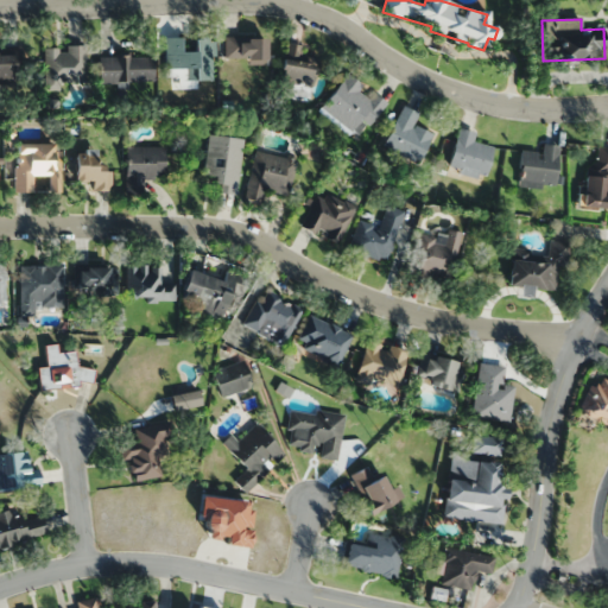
[(166,38),(165,88),(196,89),(196,80),(213,80),(214,39),(192,39),(191,51),(179,51),(181,39),(166,38)]
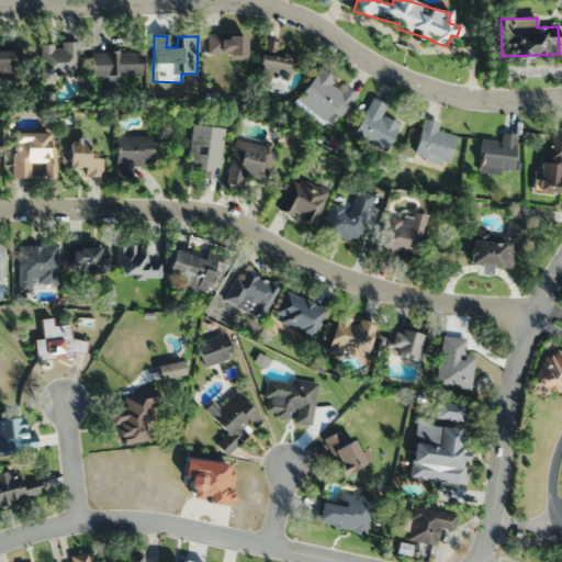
[(246,36),(208,36),(208,57),(246,57),(246,36)]
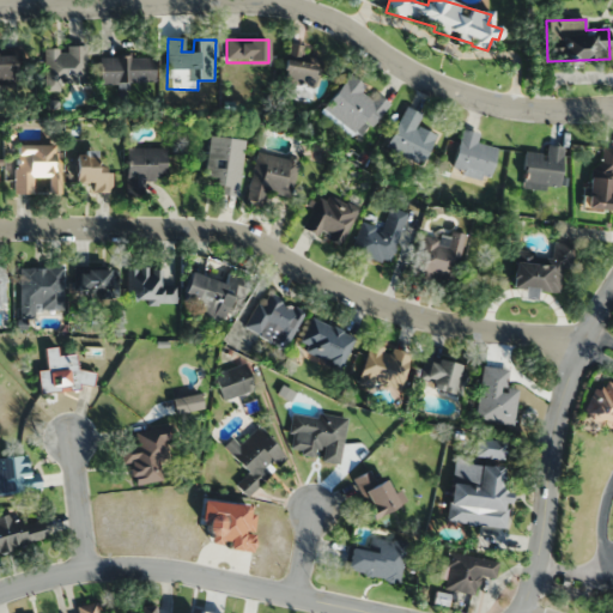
[(314,101),(319,64),(303,61),(305,47),(285,44),(280,83),(287,84),(285,97),(314,101)]
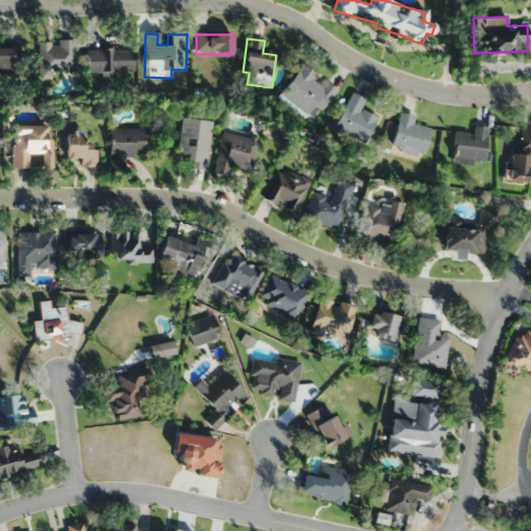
[(40,40),(39,73),(75,74),(75,42),(40,40)]
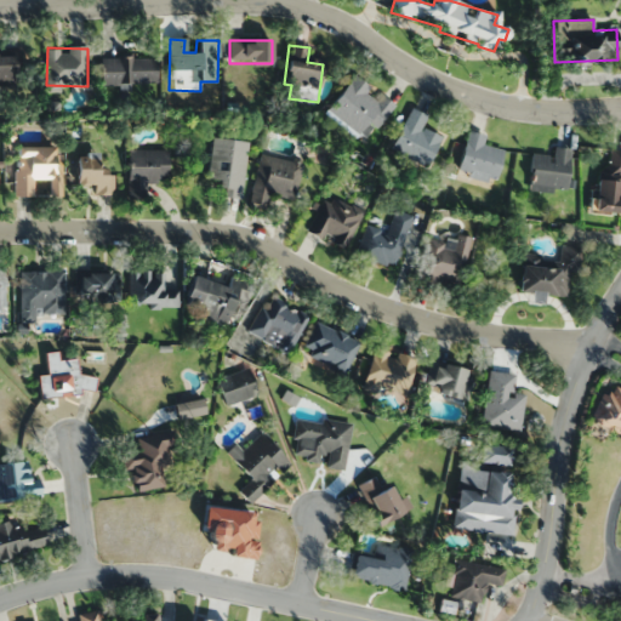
[(0,53),(0,81),(15,81),(15,55),(0,53)]
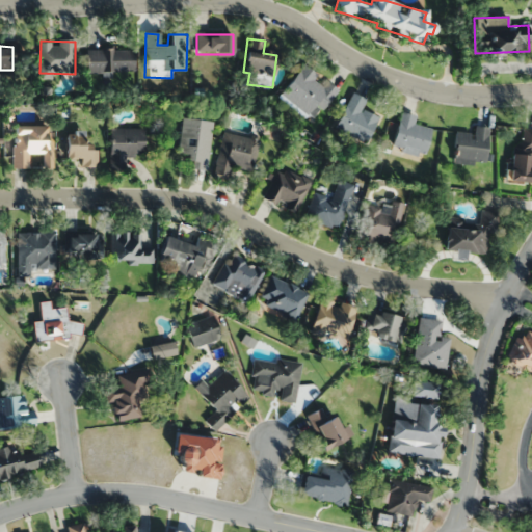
[(134,72),(134,48),(87,48),(87,72),(134,72)]
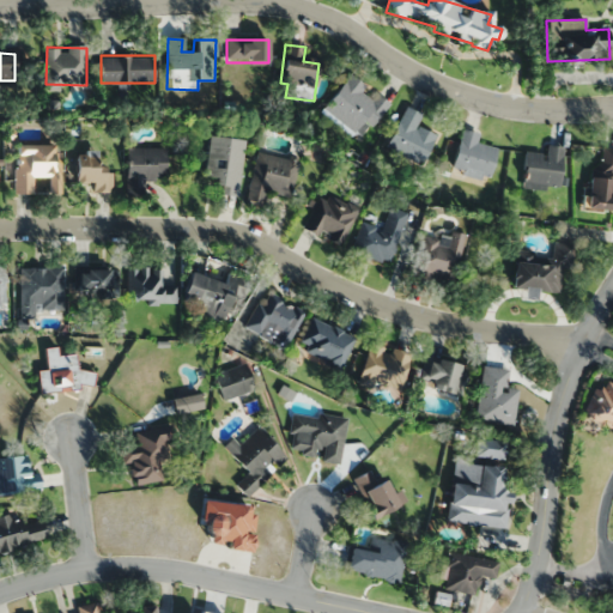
[(388,103),(347,74),(323,110),(363,139),(388,103)]
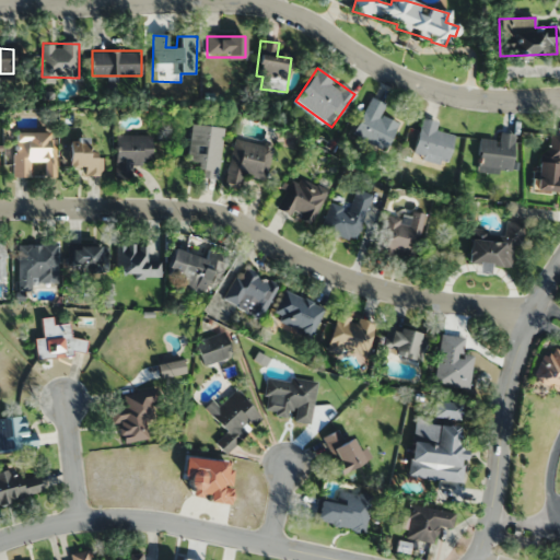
[(397,124),(381,116),(386,104),(370,97),(353,136),(386,150),(397,124)]
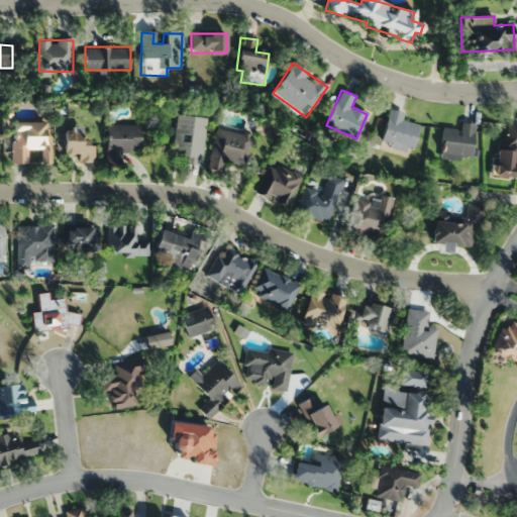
[(402,121),(404,113),(390,109),(381,143),(412,151),(419,125),(402,121)]
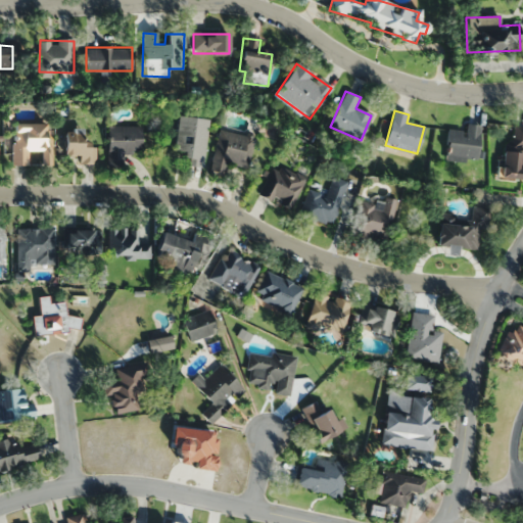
[(202,169),(209,121),(180,116),(174,155),(188,157),(186,165),(202,169)]
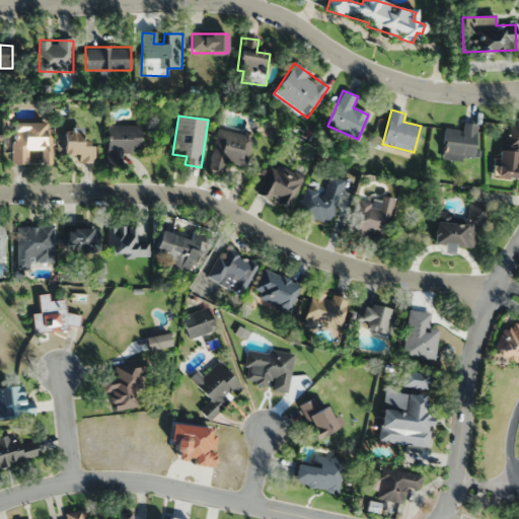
[(12,164),(27,164),(27,151),(42,152),(42,163),(51,163),(52,124),(12,124),(12,164)]
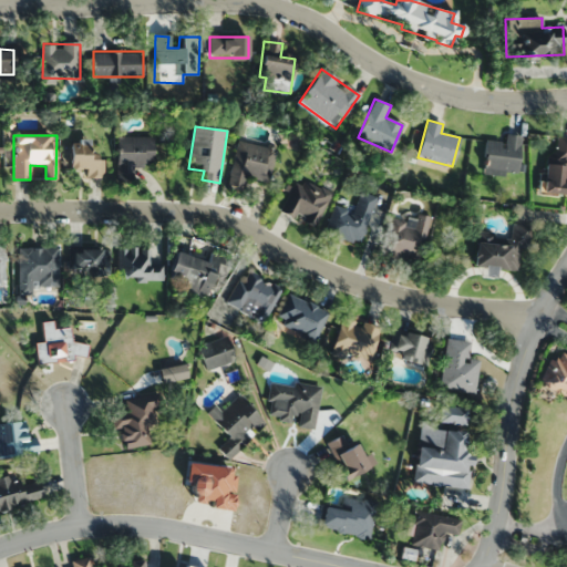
[(483,174),(518,176),(521,135),(505,135),(505,141),(485,141),(483,174)]
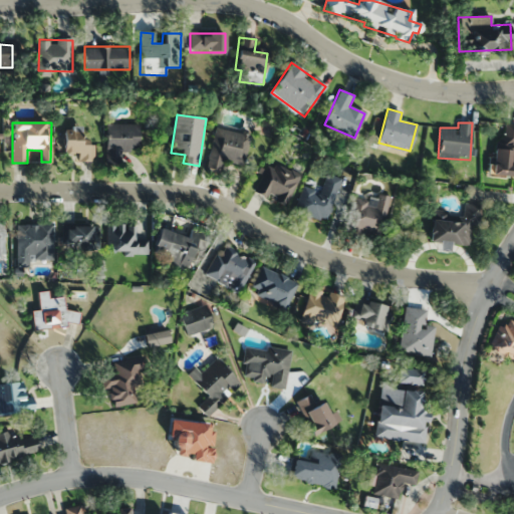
[(513,178),(513,123),(498,122),(493,177),(513,178)]
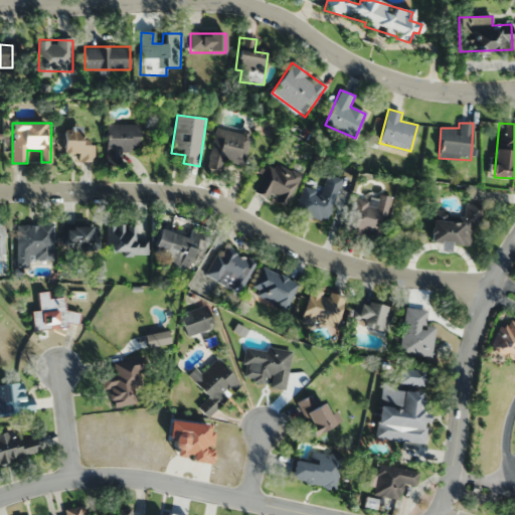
[(139,125),(106,125),(106,165),(124,165),(124,149),(139,149),(139,125)]
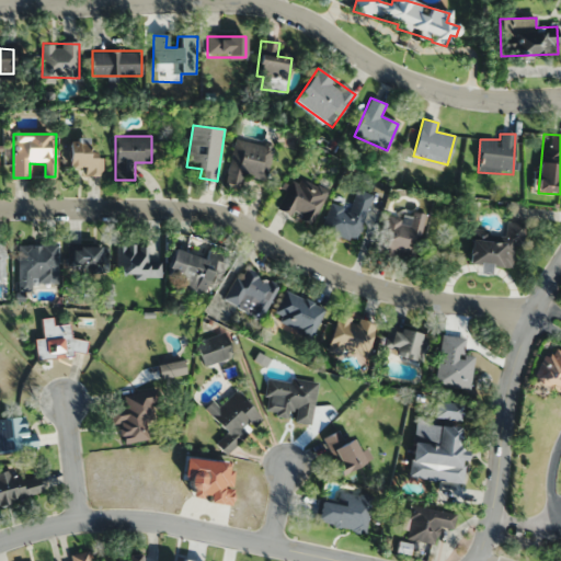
[(102,176),(102,156),(87,156),(87,138),(67,138),(68,168),(83,168),(83,176),(102,176)]
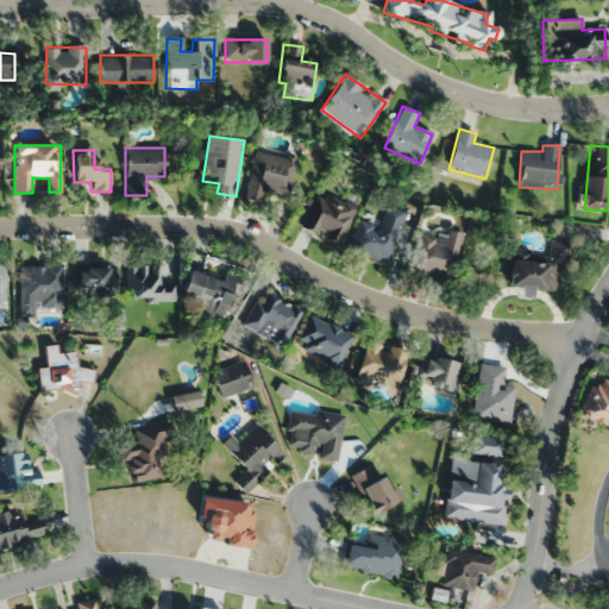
[(245,199),(262,202),(264,190),(289,196),(296,161),(256,151),(245,199)]
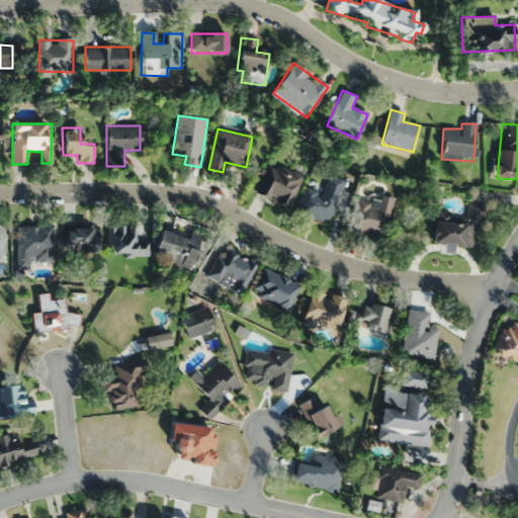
[(303,174),(271,165),(261,199),(292,208),(303,174)]
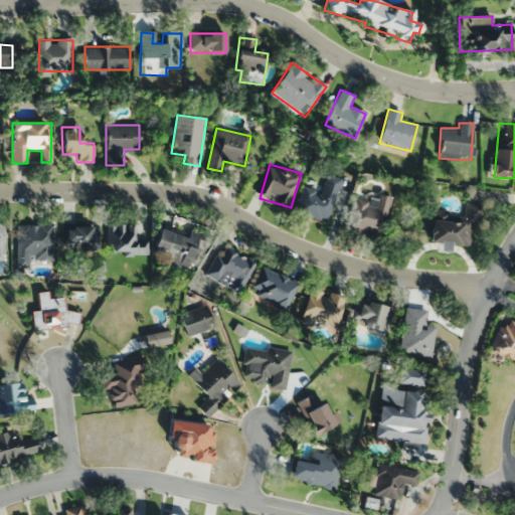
[(323,189),(304,183),(296,212),(329,222),(342,179),(327,174),(323,189)]
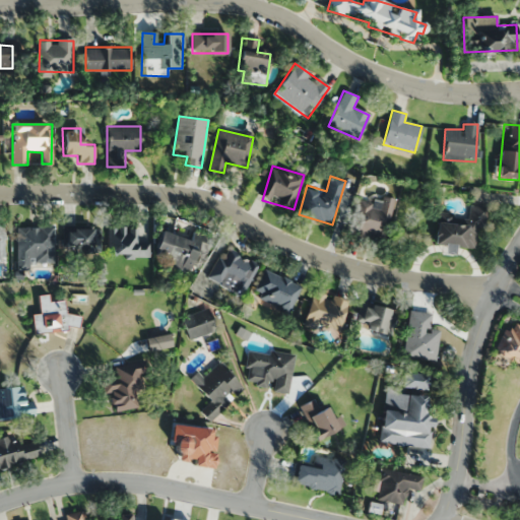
[(394,199),(383,197),(380,206),(360,201),(352,231),(386,238),(394,199)]
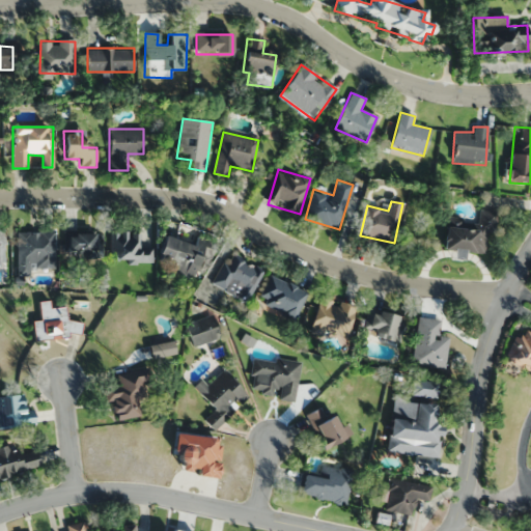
[(486,232),(495,233),(497,213),(479,211),(477,230),(445,227),(443,249),(484,254),(486,232)]
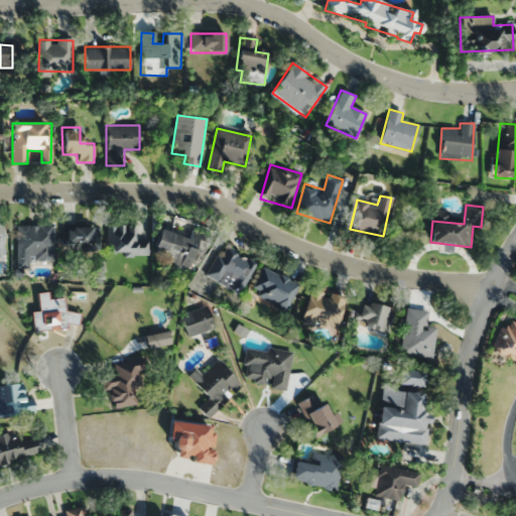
[(15,225),(15,268),(29,268),(29,260),(53,260),(53,225),(15,225)]
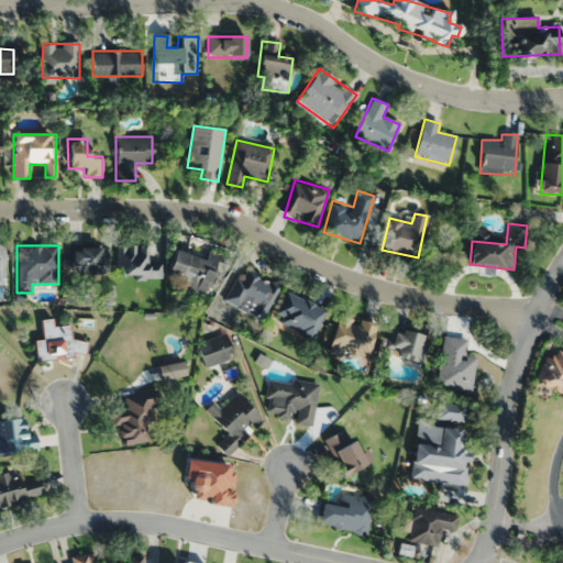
[(161,278),(162,260),(151,258),(151,246),(118,245),(117,277),(161,278)]
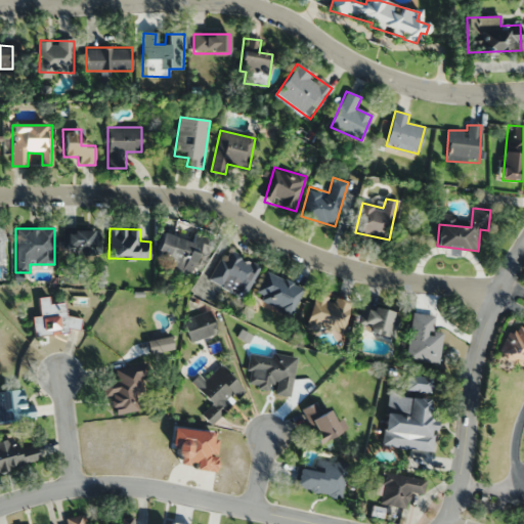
[(101,229),(64,229),(63,254),(100,254),(101,229)]
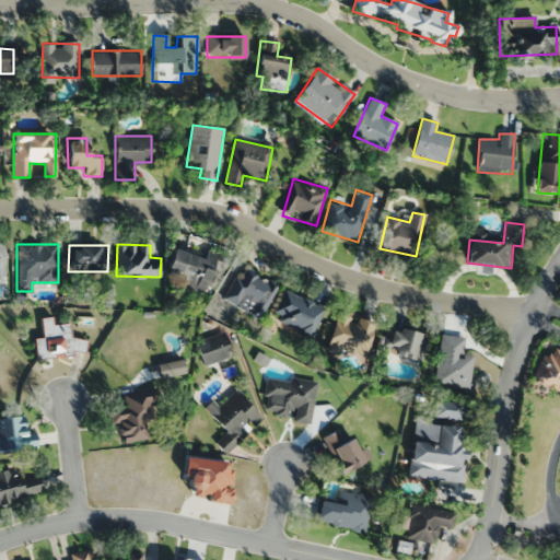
[(205,259),(174,248),(163,279),(207,293),(220,254),(208,249),(205,259)]
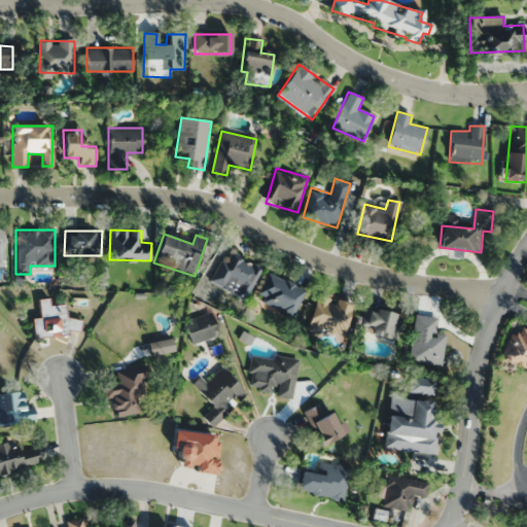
[(243,301),(260,269),(226,251),(210,282),(243,301)]
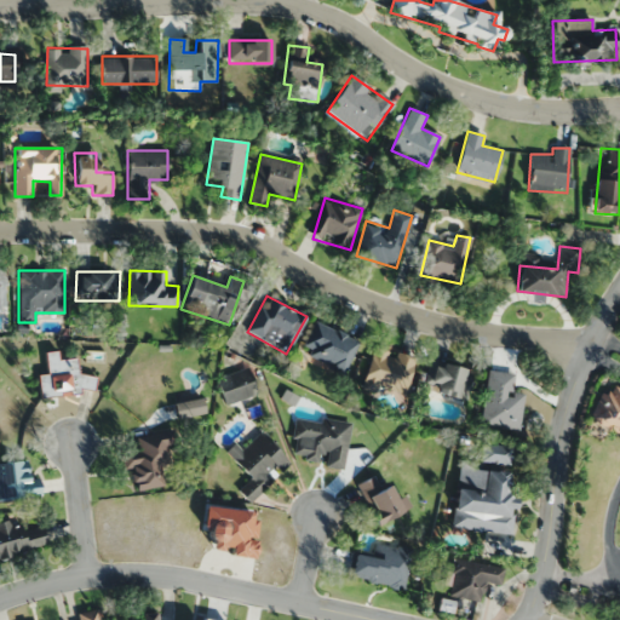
[(344,374),(360,342),(315,320),(299,352),(344,374)]
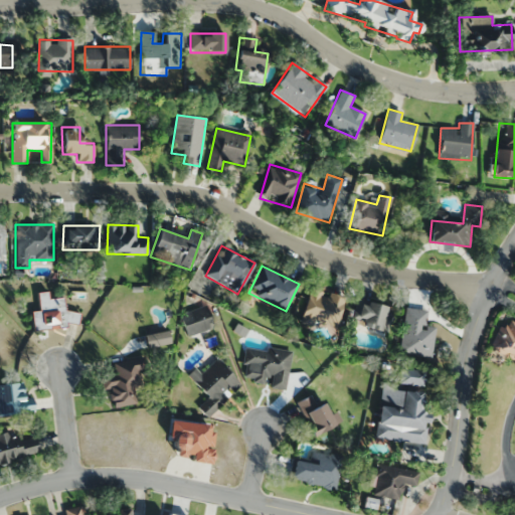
[(345,298),(310,288),(302,316),(337,327),(345,298)]
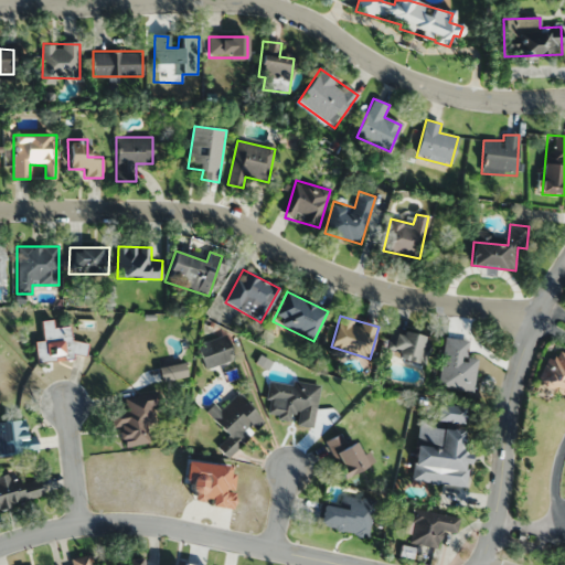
[(71,327),(53,327),(53,320),(42,320),(42,341),(35,341),(35,360),(86,360),(86,341),(71,341),(71,327)]
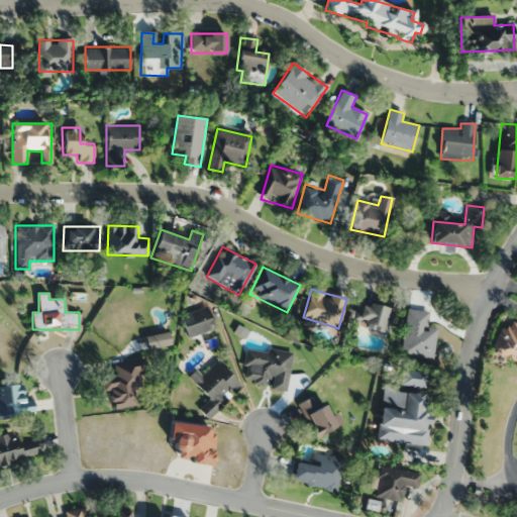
[(350,343),(384,351),(394,309),(360,302),(350,343)]
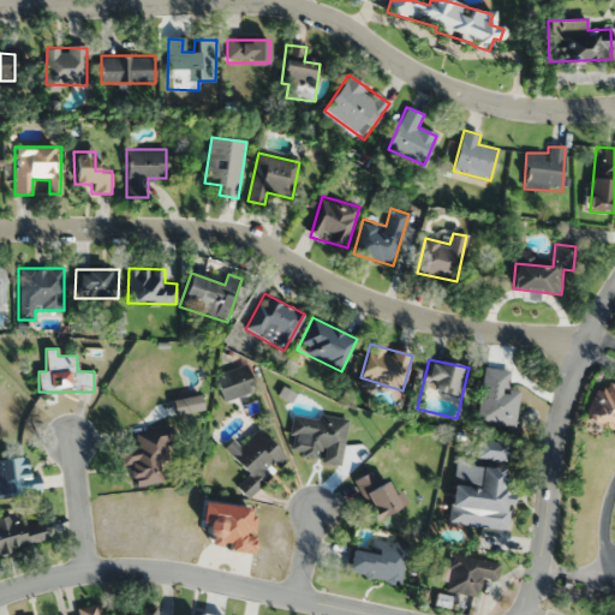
[(254,390),(245,365),(214,376),(224,401),(254,390)]
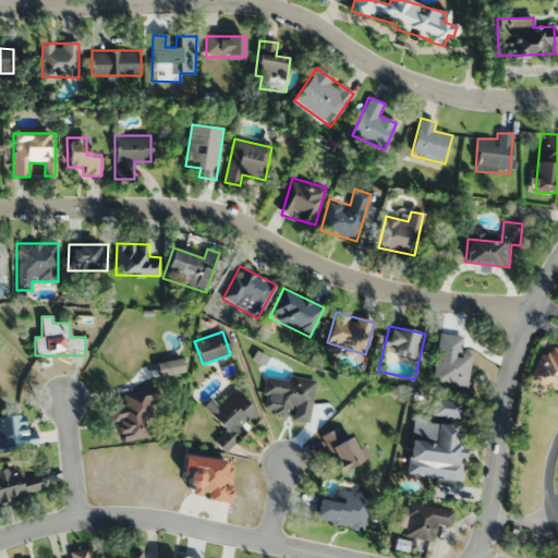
[(471,354),(460,353),(462,336),(439,334),(434,384),(468,387),(471,354)]
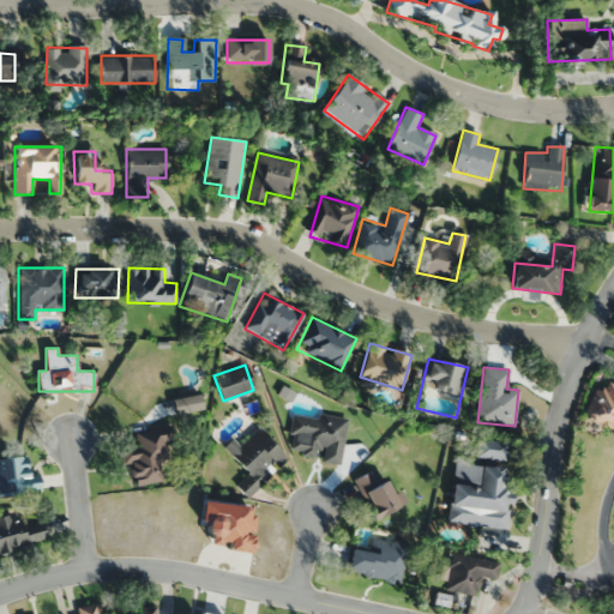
[(613,431),(613,381),(607,379),(601,392),(595,389),(582,415),(613,431)]
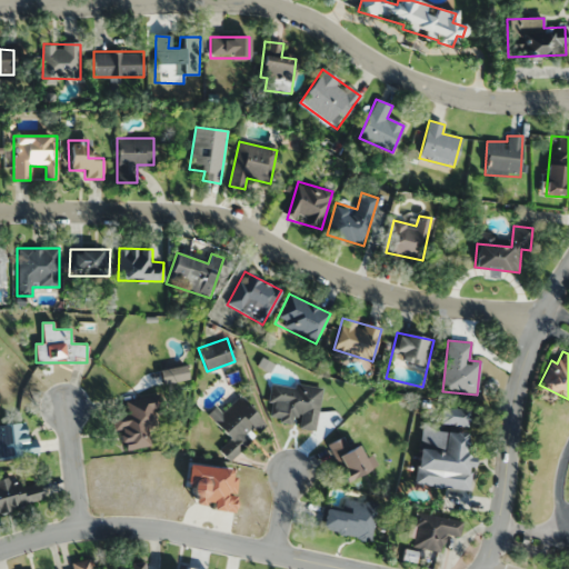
[(316,429),(322,389),(273,382),(267,421),(316,429)]
